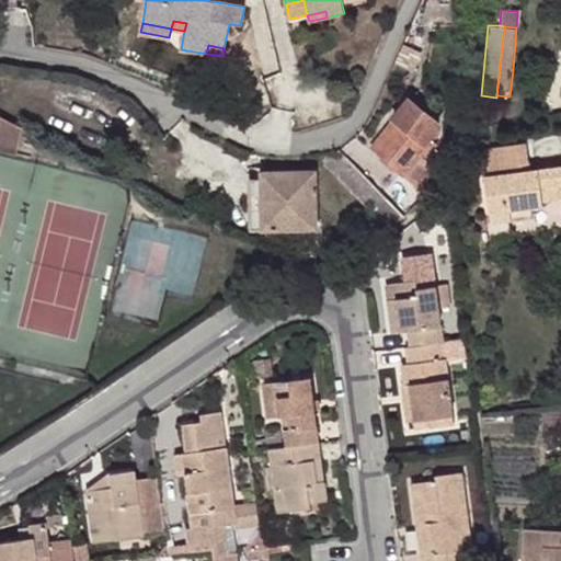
[(409,171),(423,152),(432,146),(435,142),(431,138),(441,124),(410,99),(396,118),(399,122),(378,150),(407,173),(409,171)]
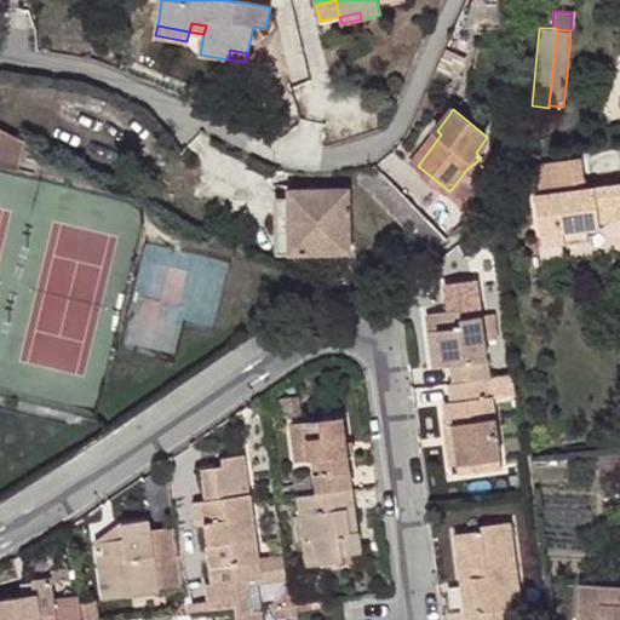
[(0,167),(17,172),(26,142),(0,127),(0,167)]
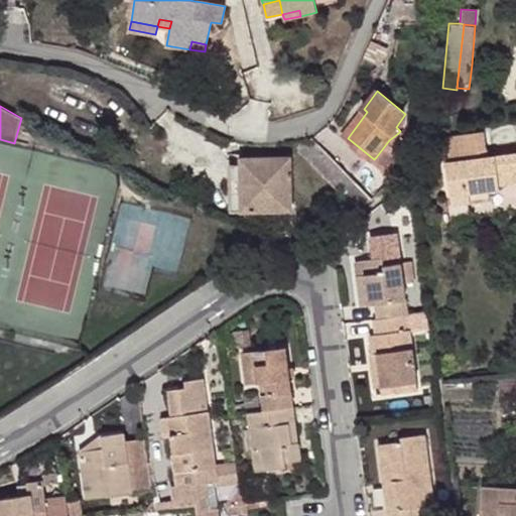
[(480,151),(487,150),(484,132),(445,137),(449,162),(446,162),(453,205),(472,203),(471,195),(492,191),(501,189),(501,185),(515,183),(515,152),(487,156),(481,158),(480,151)]
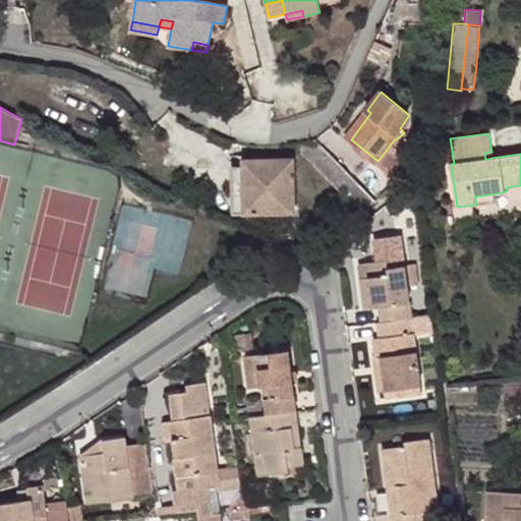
[(335,185),(355,205),(368,191),(352,176),(316,140),(293,143),(335,185)]
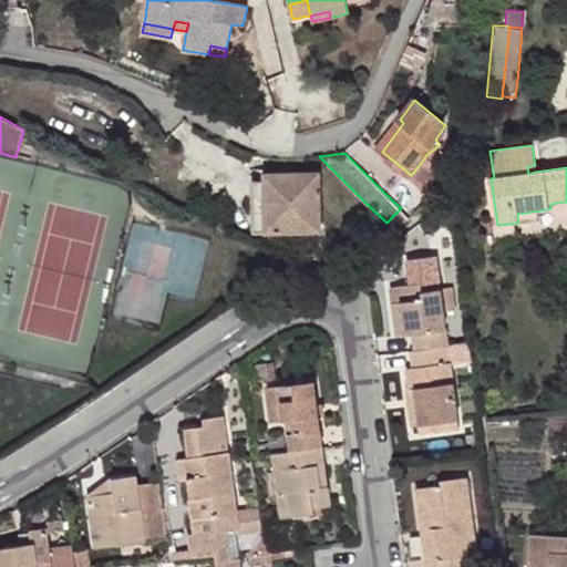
[(441,165),(428,154),(413,173),(426,183),(441,165)]
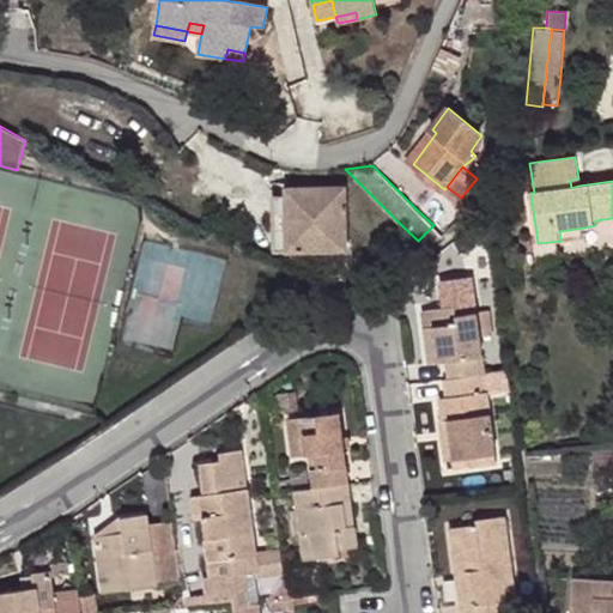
[(287,189),(287,196),(287,250),(344,249),(344,189),(287,189)]
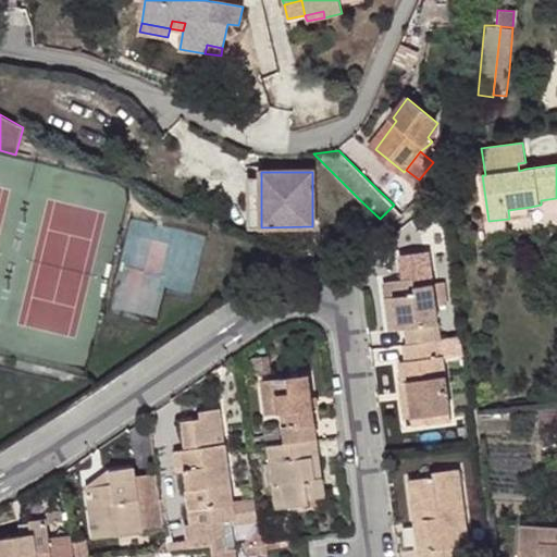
[(261,227),(261,178),(250,180),(250,227),(261,227)]
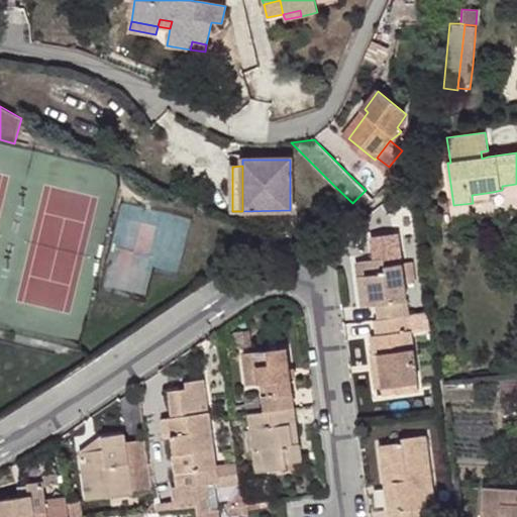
[(362,211),(375,198),(366,190),(352,203),(362,211)]
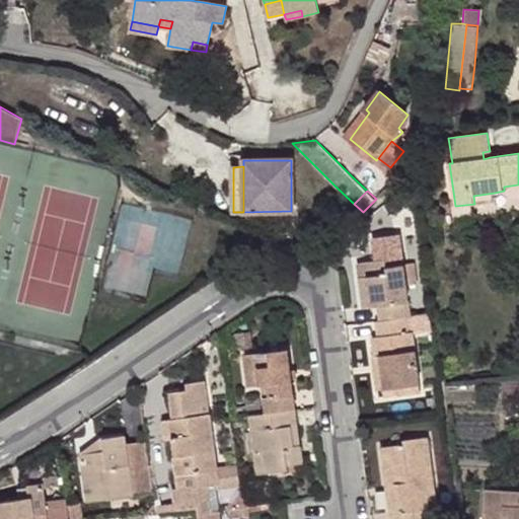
[(473,196),(474,204),(474,207),(496,204),(495,193),(473,196)]
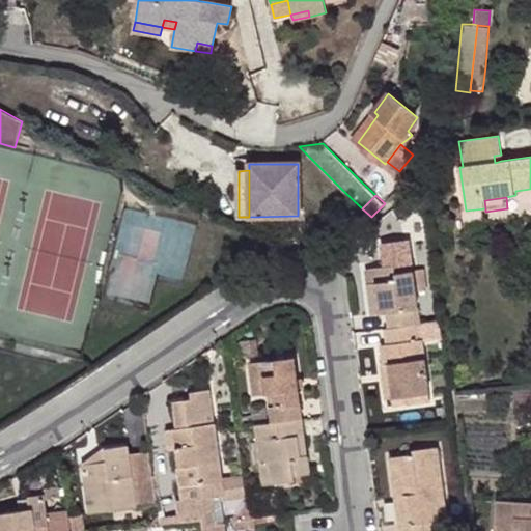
[(386,313),(389,328),(396,328),(415,325),(420,325),(415,292),(425,291),(423,269),(397,273),(395,264),(373,268),(380,313),(386,313)]
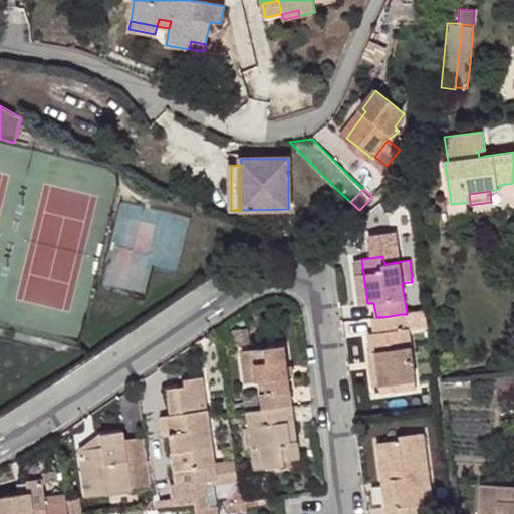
[(367,303),(361,259),(353,260),(359,304),(367,303)]
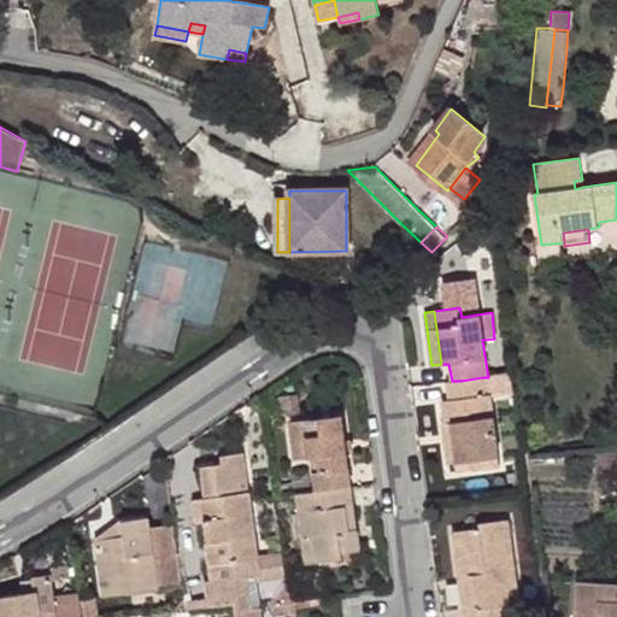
[(452,381),(446,382),(450,400),(442,401),(446,423),(452,422),(457,463),(472,460),(499,457),(491,394),(486,394),(482,377),(460,381),(452,381)]
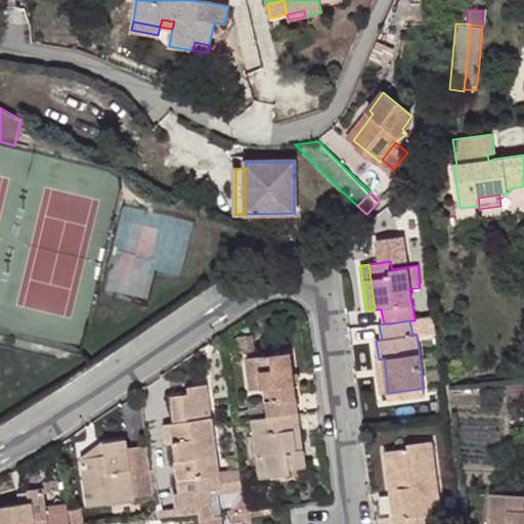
[(296,415),(298,415),(289,353),(254,357),(259,390),(263,390),(267,419),(296,415)]
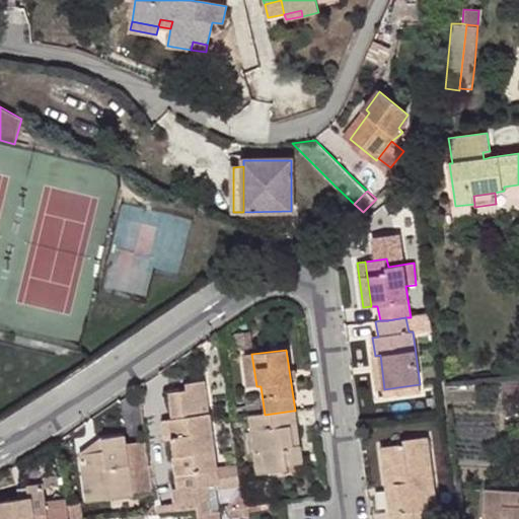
[(256,386),(251,354),(243,355),(248,387),(256,386)]
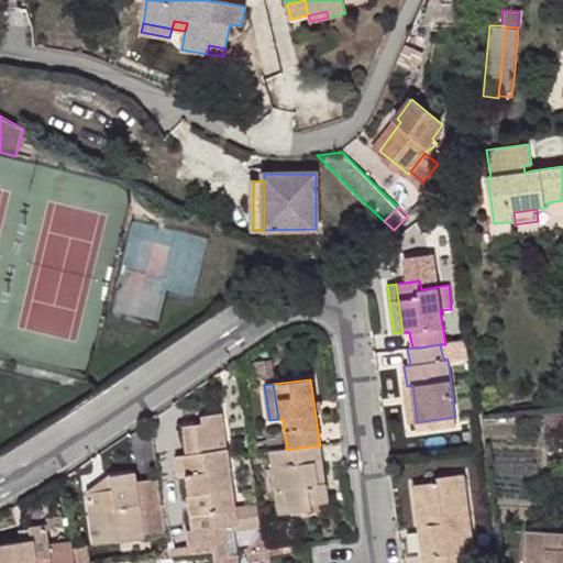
[(412,385),(407,386),(405,386),(408,423),(417,422),(412,385)]
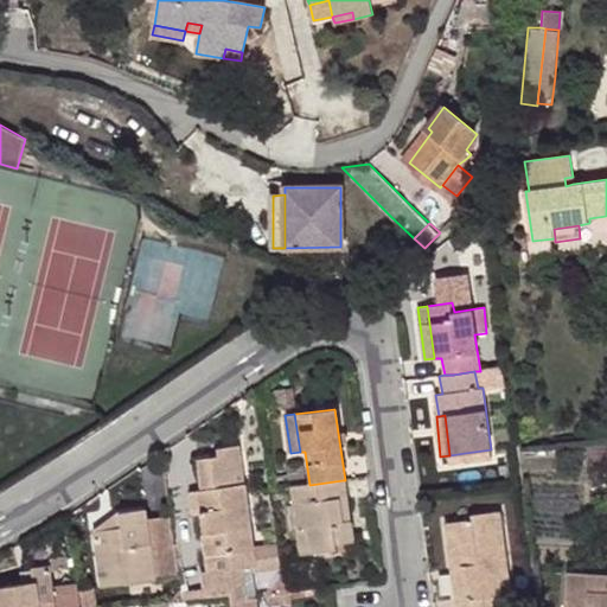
[(195,460),(198,491),(244,484),(238,446),(213,449),(215,457),(195,460)]
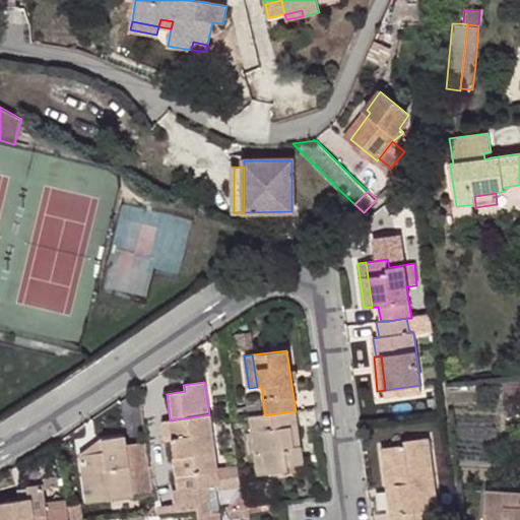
[(420,392),(420,385),(398,388),(400,395),(420,392)]
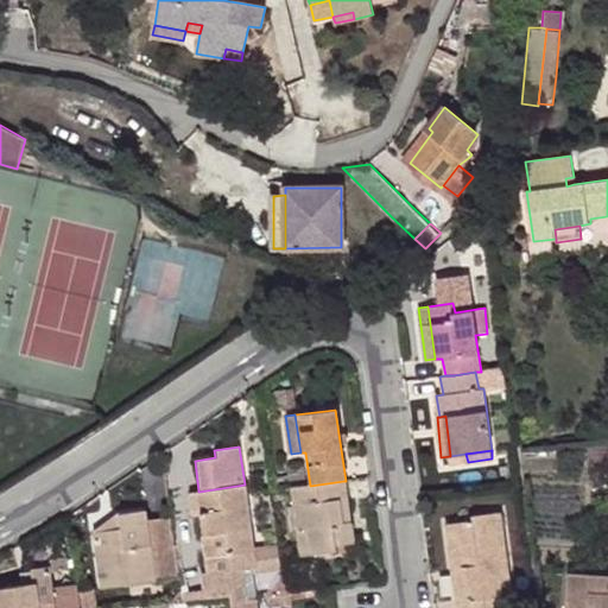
[(301,487),(293,487),(302,557),(337,552),(337,546),(354,544),(350,521),(346,523),(344,513),(349,513),(343,481),(310,486),(301,487)]
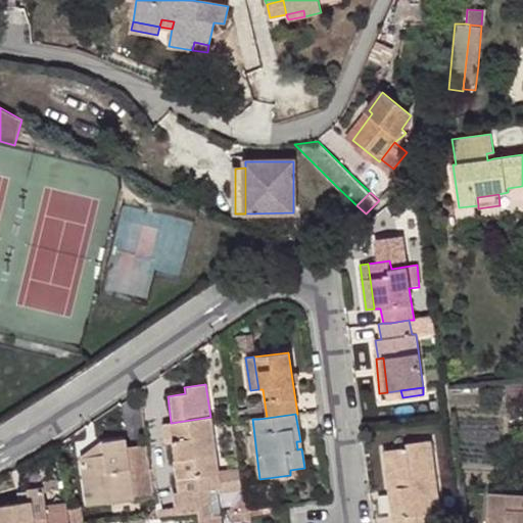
[(210,417),(171,423),(175,443),(181,493),(210,488),(221,487),(219,471),(216,447),(210,417)]
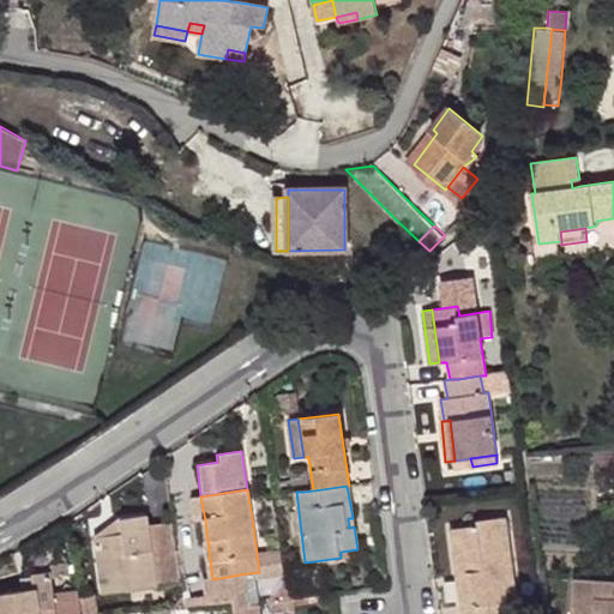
[(205,521),(200,497),(193,498),(196,521),(205,521)]
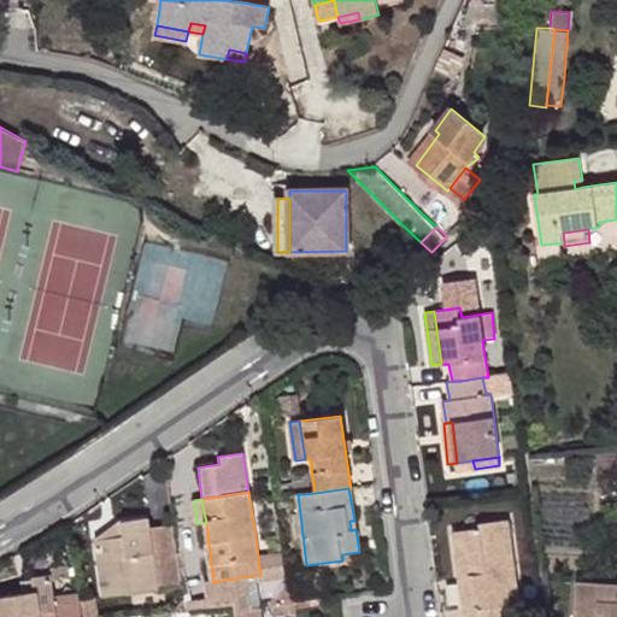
[(150,518),(122,522),(124,538),(97,542),(104,597),(158,589),(150,518)]
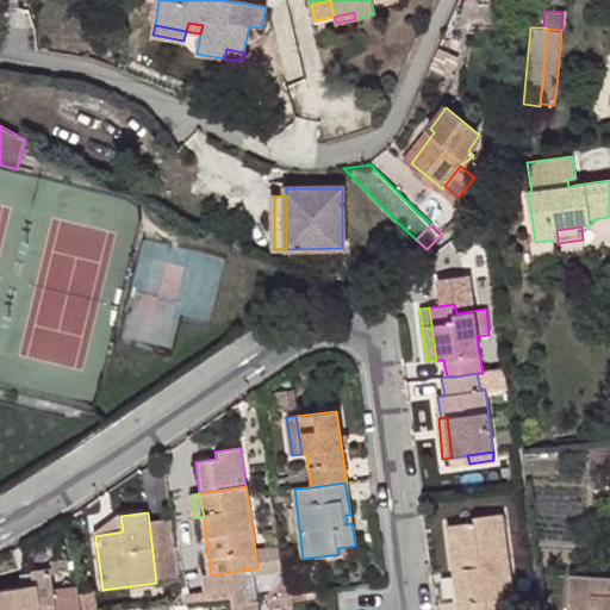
[(514,609),(500,515),(474,517),(475,522),(447,526),(452,552),(454,571),(466,568),(470,602),(460,603),(460,609),(514,609)]
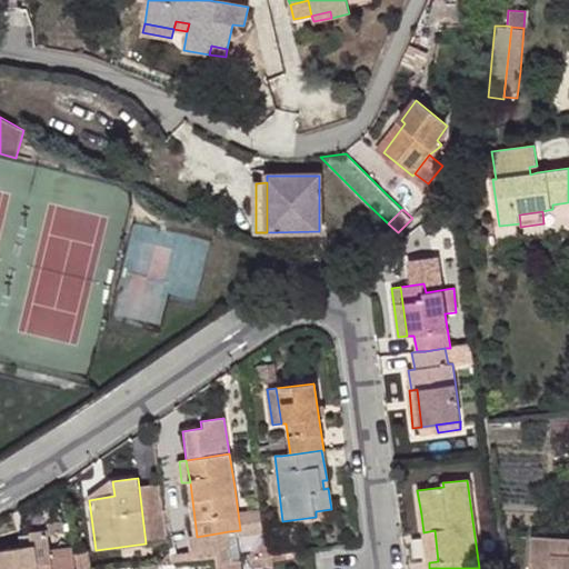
[(115,496),(112,481),(110,481),(89,497),(89,500),(115,496)]
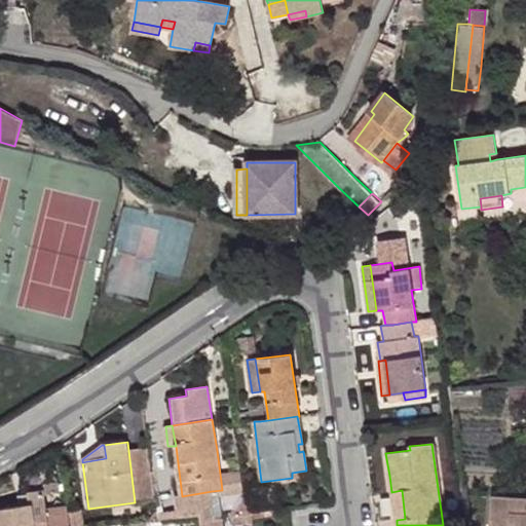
[(241,472),(220,474),(222,490),(223,494),(243,491),(241,472)]
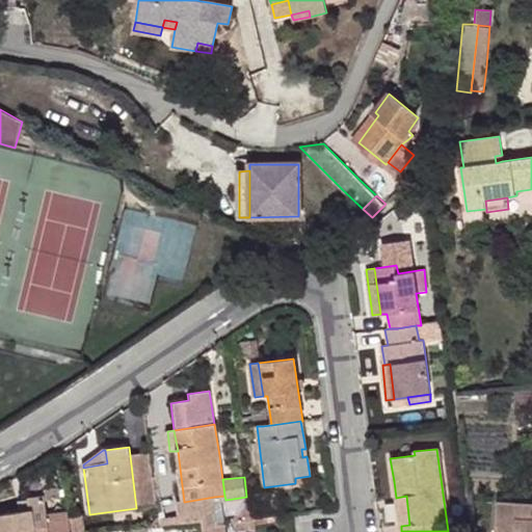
[(45,497),(46,501),(59,498),(58,488),(45,490),(45,497)]
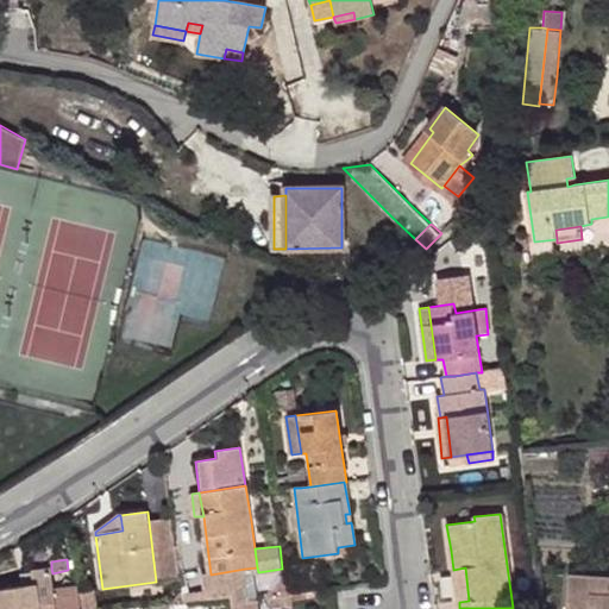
[(465,567),(453,570),(457,602),(459,602),(469,601),(465,567)]
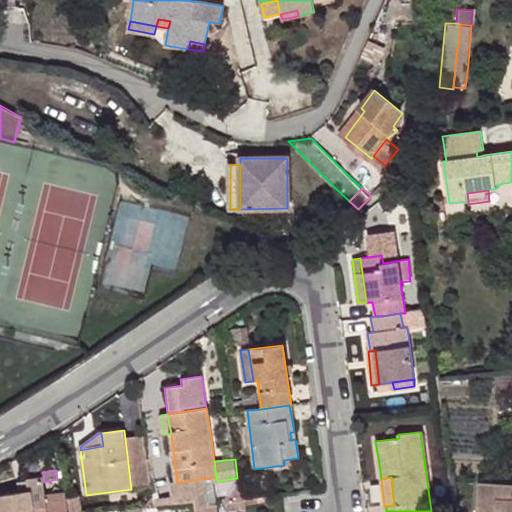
[(19,494),(0,496),(0,511),(69,511),(67,493),(46,497),(44,482),(43,478),(27,480),(28,485),(29,492),(19,494)]
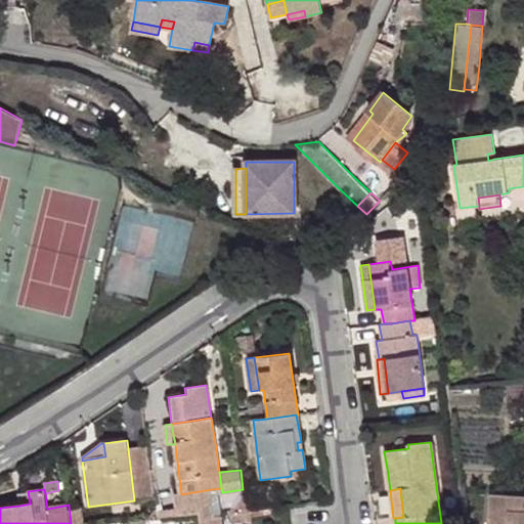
[(211,489),(181,494),(176,494),(178,509),(200,506),(210,494),(212,494),(211,489)]
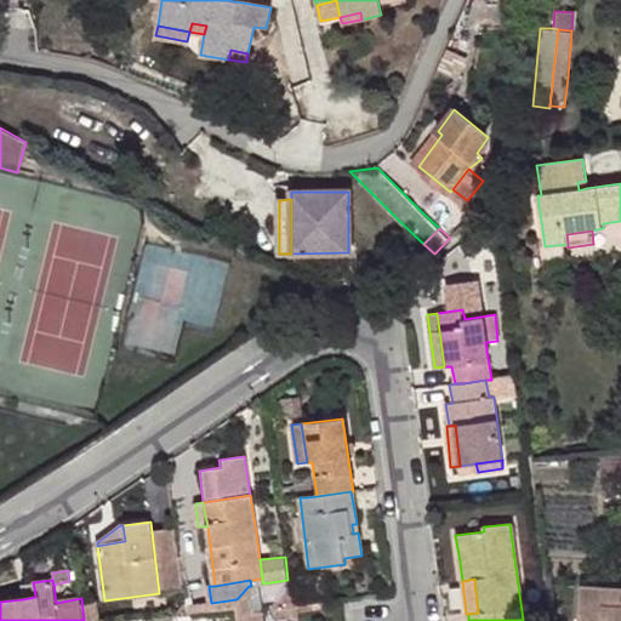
[(211,603),(187,607),(188,614),(235,608),(237,614),(255,611),(251,586),(249,586),(237,599),(211,603)]
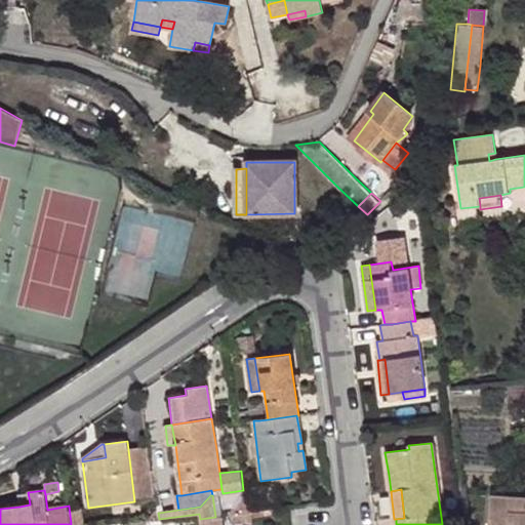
[(524,524),(524,497),(509,497),(490,496),(490,514),(488,524),(524,524)]
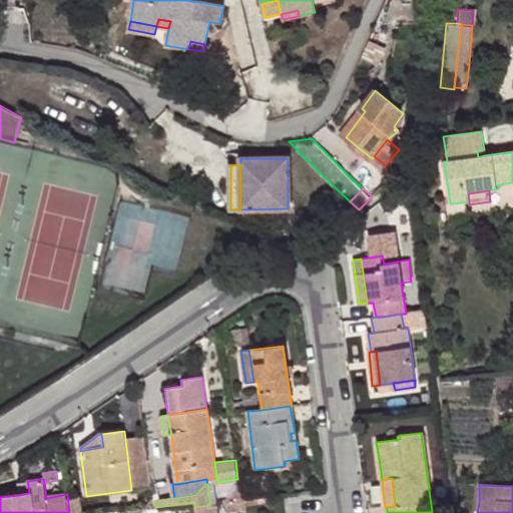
[(18,488),(19,495),(29,493),(28,486),(18,488)]
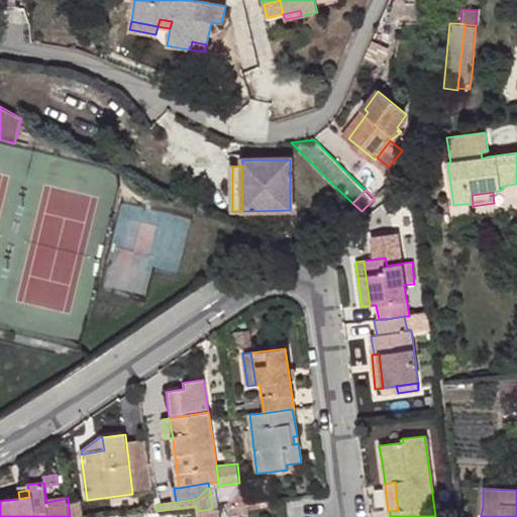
[(218,516),(218,508),(212,509),(197,511),(197,516),(218,516)]
